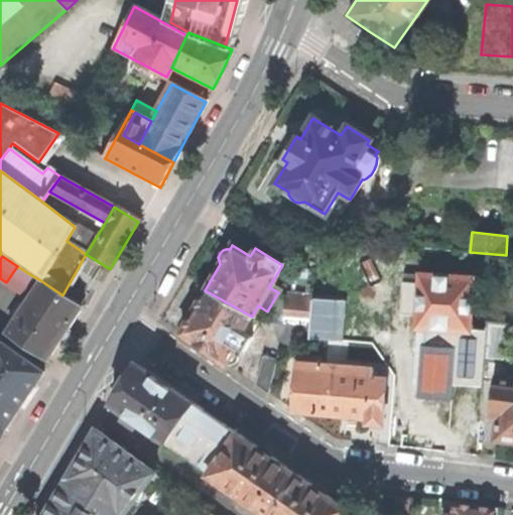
[(6,282),(20,291),(31,275),(17,266),(6,282)]
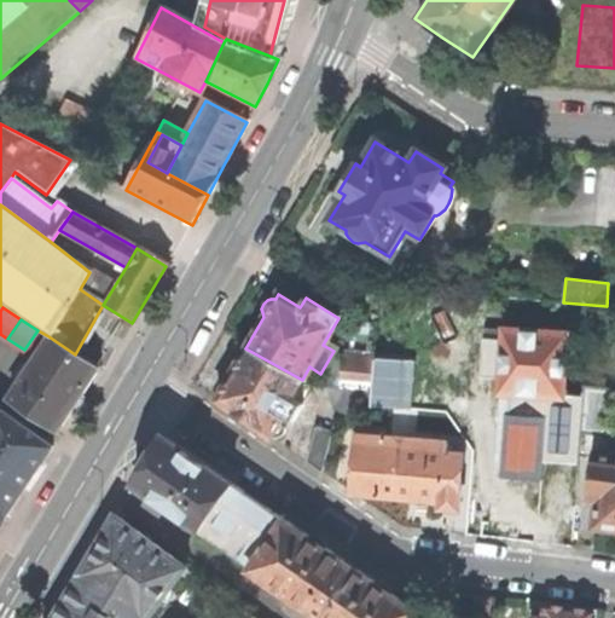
[(500,396),(537,398),(561,399),(567,336),(505,333),(500,396)]
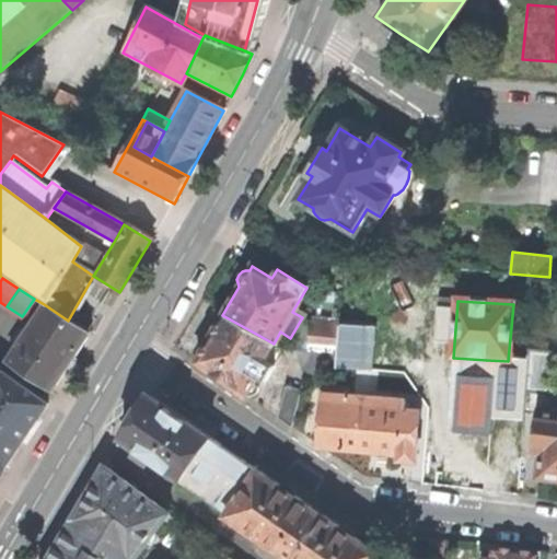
[(7,362),(49,391),(68,362),(86,334),(68,321),(44,304),(7,362)]
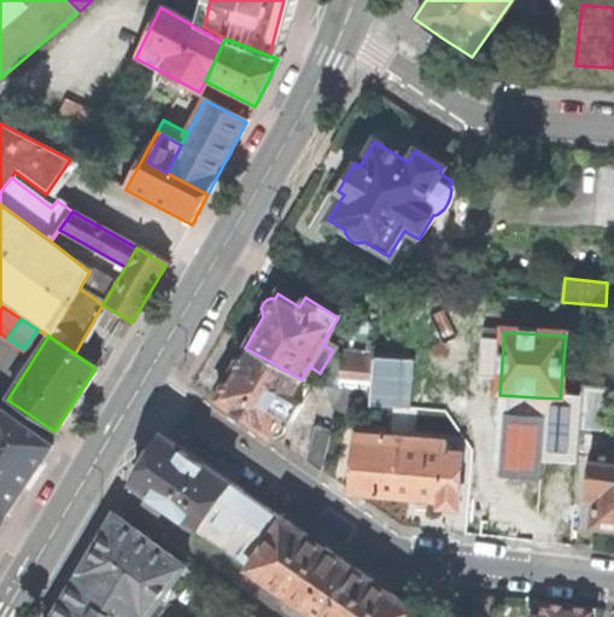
[(290,420),(310,384),(302,379),(245,348),(227,379),(222,377),(216,382),(214,390),(217,395),(215,401),(268,437),(268,436),(275,436),(278,435),(280,431),(280,425),(278,421),(280,417),(284,418),(290,420)]
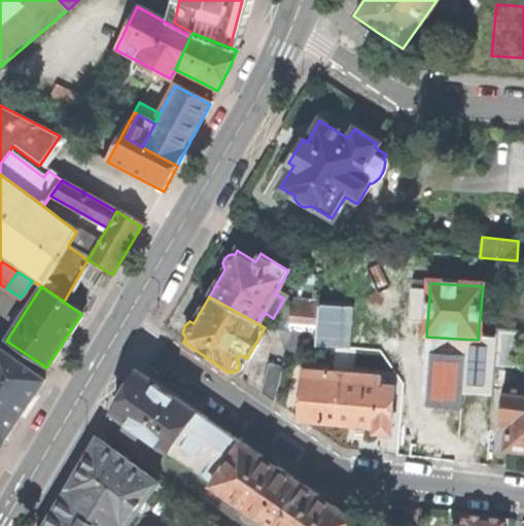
[(291,306),(288,330),(310,331),(314,334),(316,308),(291,306)]
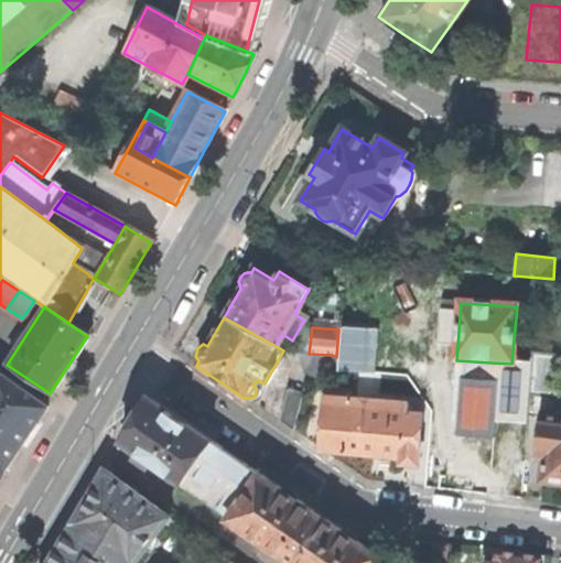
[(364,331),(338,329),(336,357),(335,372),(359,374),(364,331)]
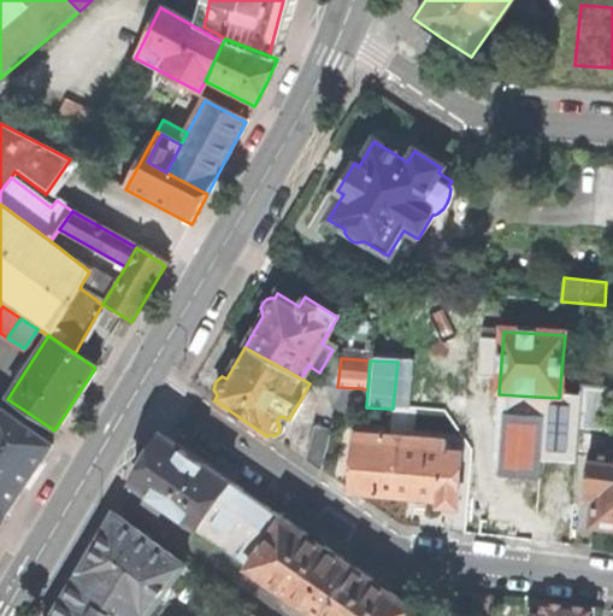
[(366,409),(366,408),(367,391),(363,388),(337,387),(329,386),(331,417),(347,418),(366,409)]
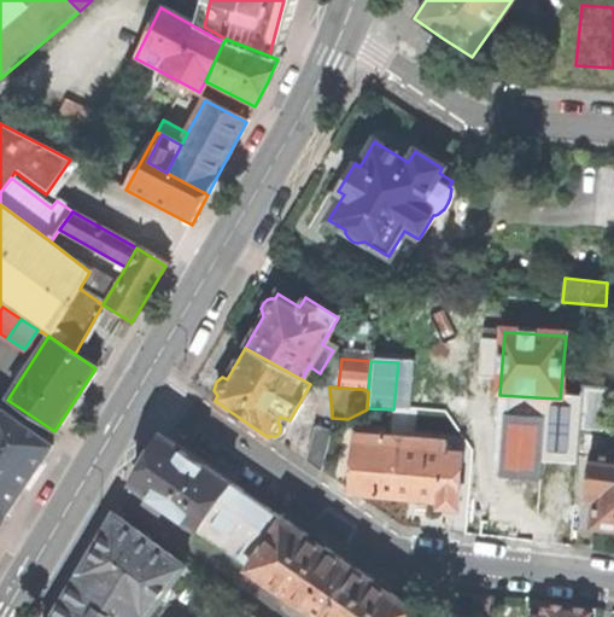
[(577,432),(604,435),(608,395),(580,393),(577,432)]
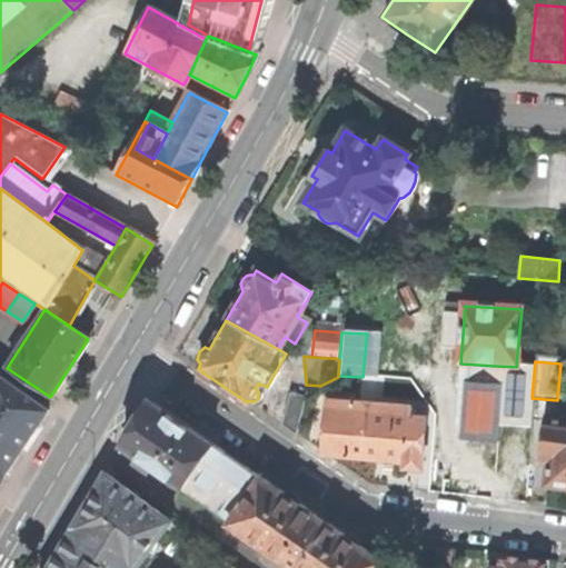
[(513,426),(516,367),(494,366),(490,425),(503,426),(513,426)]
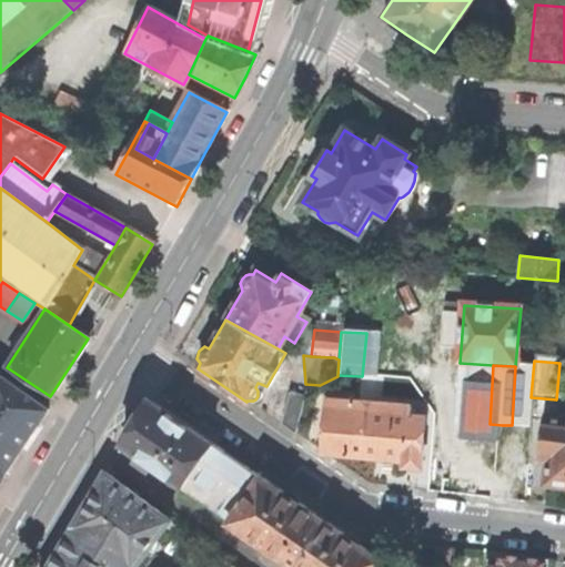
[(0,472),(3,475),(26,441),(46,411),(0,378),(0,472)]
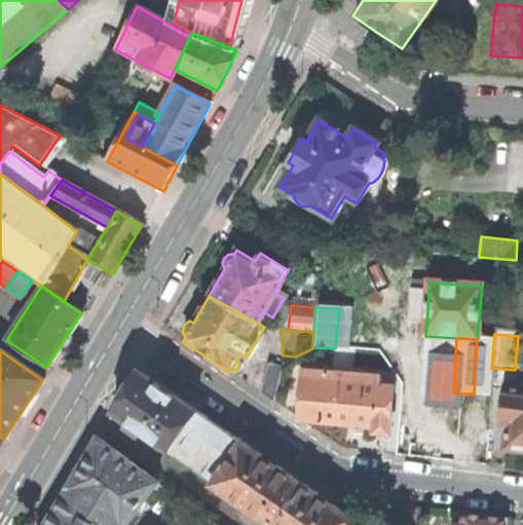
[(270,403),(279,368),(264,364),(257,392),(270,403)]
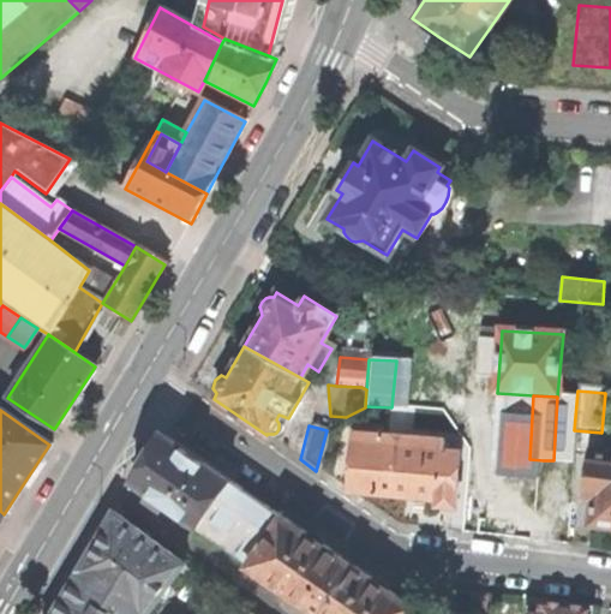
[(180,517),(247,565),(281,518),(250,496),(159,433),(145,455),(130,481),(179,516),(180,517)]
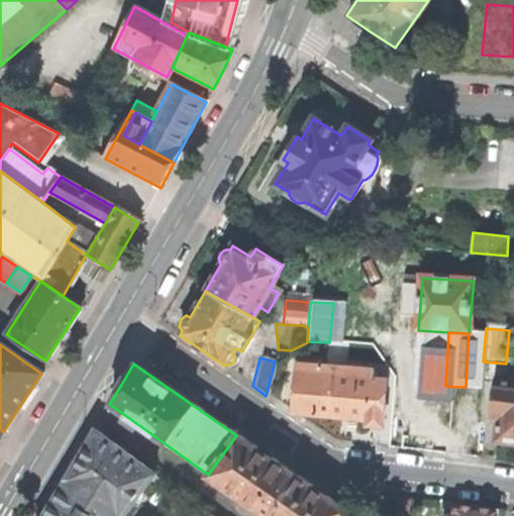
[(320,367),(294,365),(292,414),(329,417),(367,420),(367,423),(369,425),(377,425),(381,424),(384,381),(372,380),(373,371),(332,368),(332,367),(320,366),(320,367)]
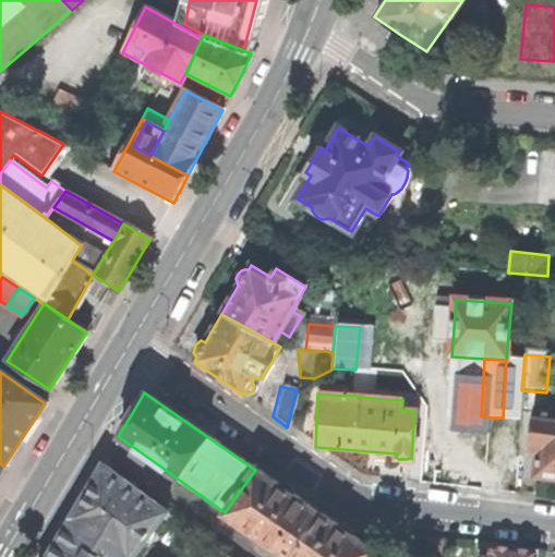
[(554,476),(554,413),(534,411),(529,450),(538,451),(535,474),(554,476)]
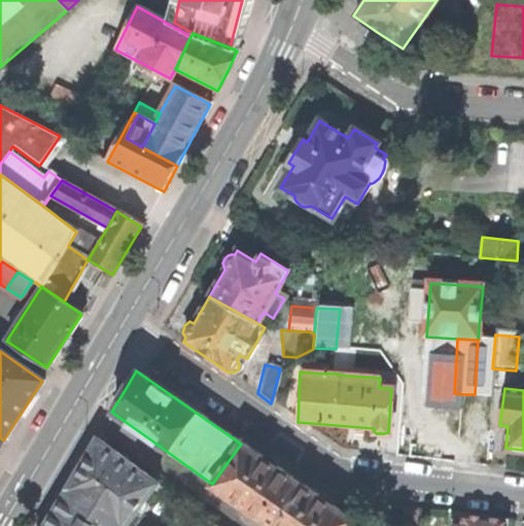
[(125,525),(155,484),(96,439),(84,458),(65,490),(113,525),(125,525)]
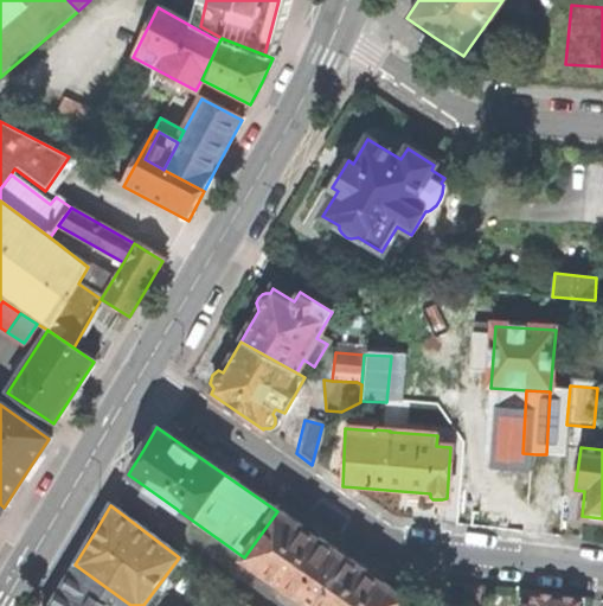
[(402,605),(405,600),(335,550),(277,511),(244,557),(243,559),(280,585),(280,586),(308,605),(402,605)]
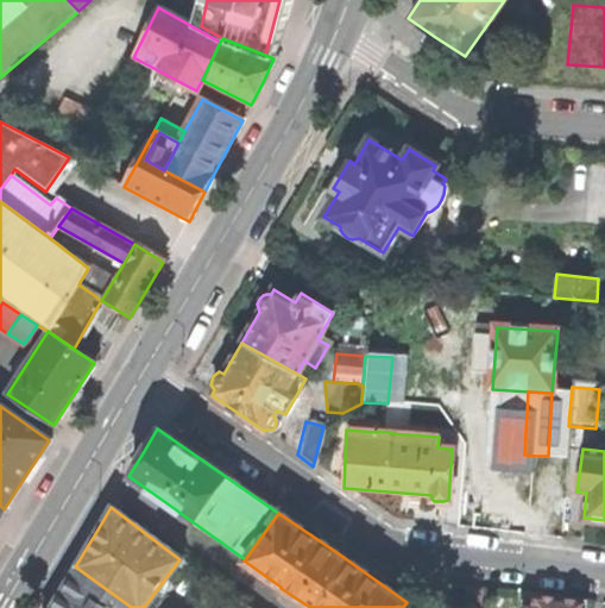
[(131,607),(75,566),(52,603),(50,607),(131,607)]
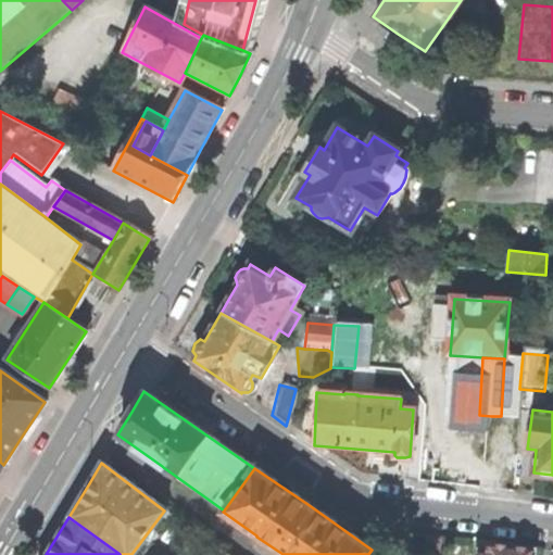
[(418,554),(420,538),(406,537),(404,554),(418,554)]
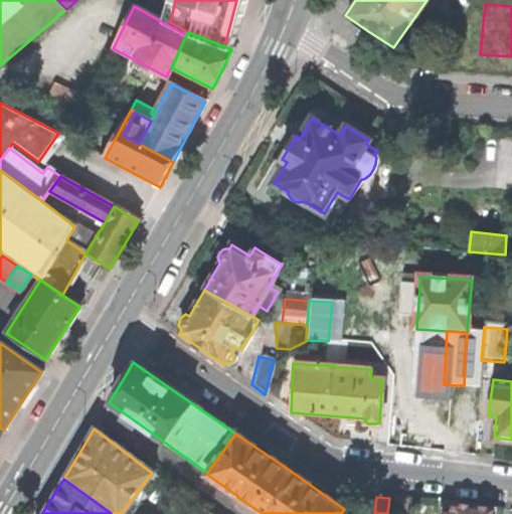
[(474,506),(452,503),(450,513),(493,513),(494,508),(474,506)]
